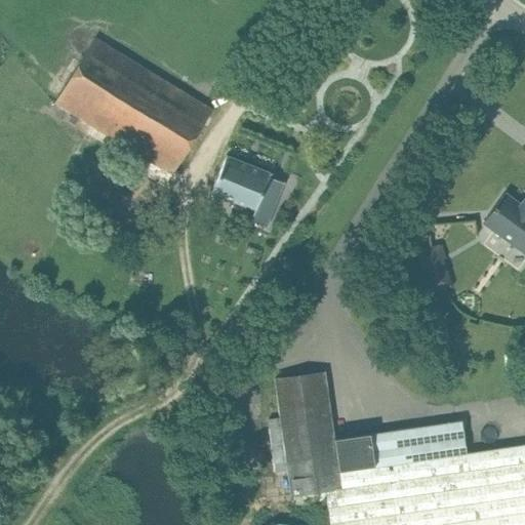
[(172,175),(212,110),(94,38),(54,103),(172,175)]
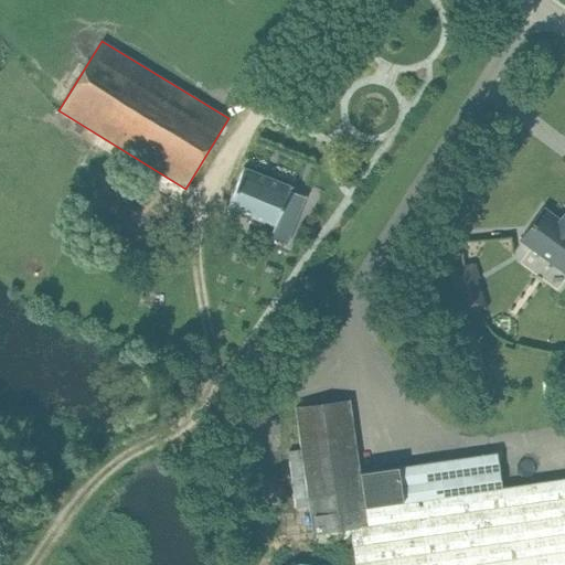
[(287,245),(306,198),(290,191),(291,188),(244,168),(228,209),(275,227),(270,238),(287,245)]
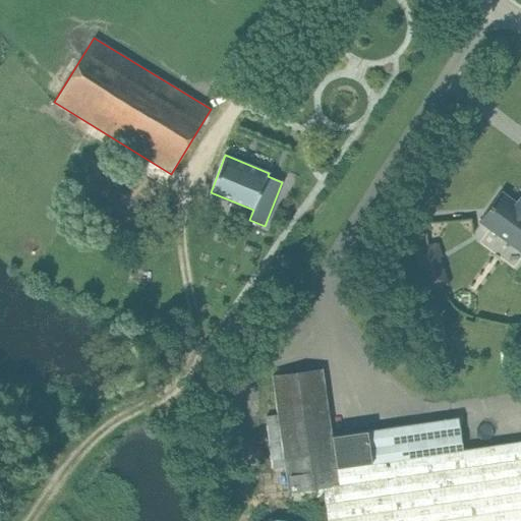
[(515,204),(500,192),(478,222),(520,252),(520,198),(520,197),(515,204)]
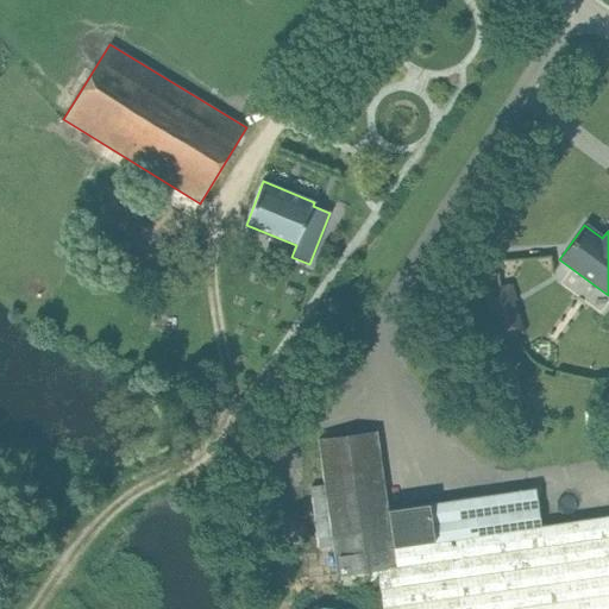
[(532,261),(504,269),(519,319),(547,311),(532,261)]
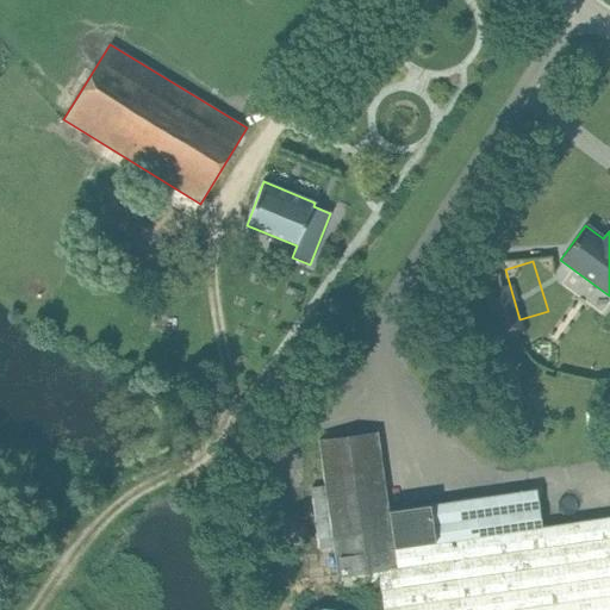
[(536,489),(387,510),(377,433),(353,436),(319,441),(325,485),(313,486),(321,548),(334,546),(338,576),(378,570),(396,567),(393,548),(541,527),(536,489)]
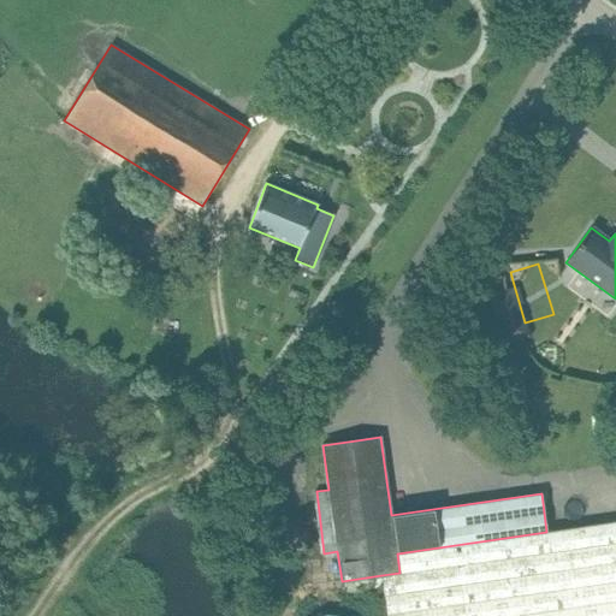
[(400,573),(381,575),(388,615),(615,615),(615,521),(546,532),(397,554),(400,573)]
